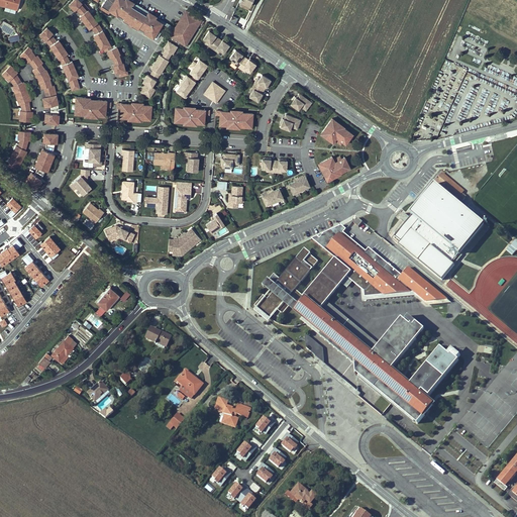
[(82,3),(78,0),(73,0),(69,4),(75,10),(76,9),(81,14),(80,16),(90,29),(92,27),(96,33),(93,34),(97,41),(101,49),(104,47),(105,52),(107,50),(111,58),(112,58),(114,61),(115,65),(113,65),(115,73),(119,72),(120,76),(127,74),(126,70),(125,70),(123,63),(124,62),(123,58),(121,54),(120,54),(116,46),(112,48),(110,44),(106,37),(102,30),(98,22),(93,16),(88,10),(89,9),(83,2),(82,3)]
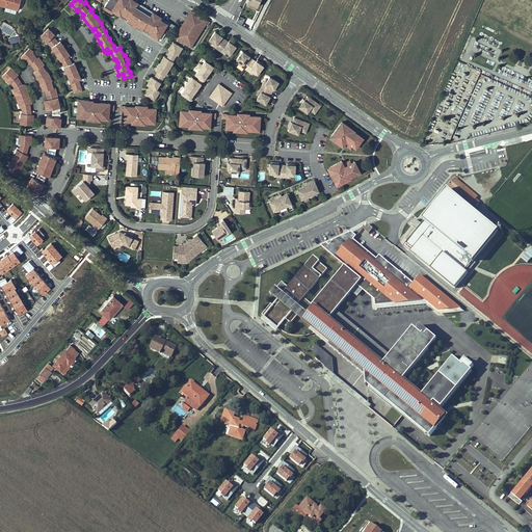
[(100,0),(101,0),(100,0),(105,0),(106,0),(107,1),(106,3),(104,6),(121,16),(122,14),(128,18),(127,20),(134,24),(133,26),(135,27),(136,25),(142,29),(143,28),(151,31),(149,33),(158,38),(167,24),(160,19),(152,14),(136,5),(128,0),(100,0)]
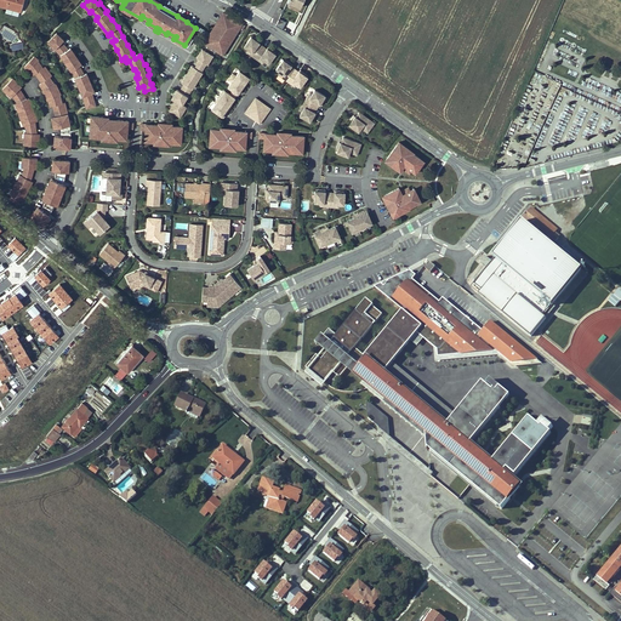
[(241,23),(226,13),(206,45),(208,45),(216,50),(222,55),(241,23)]
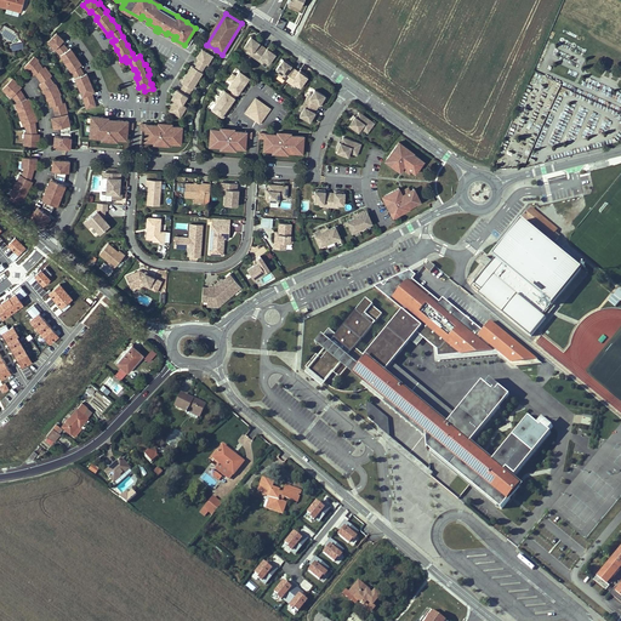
[(275,26),(283,28),(286,21),(279,17),(275,26)]
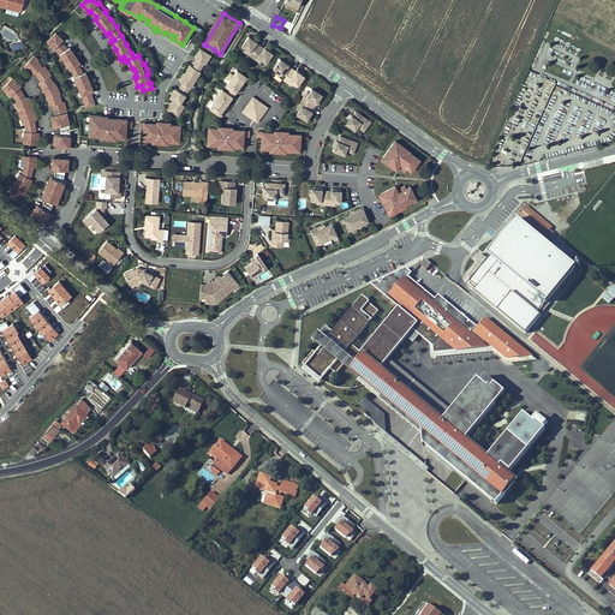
[(63,40),(55,33),(47,41),(54,48),(57,52),(65,63),(71,70),(72,73),(75,77),(78,87),(82,95),(84,103),(85,107),(95,105),(94,100),(90,91),(93,90),(89,82),(85,72),(83,73),(81,69),(78,65),(81,64),(75,55),(70,47),(67,49),(64,46),(61,41),(63,40)]
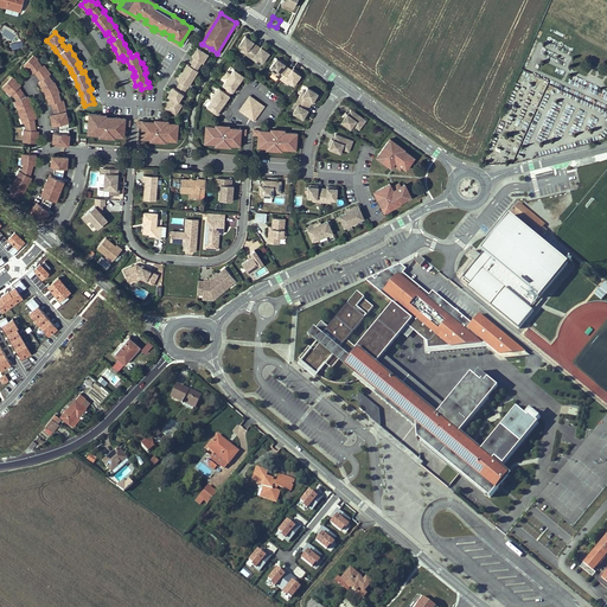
[(251,52),(257,44),(254,42),(255,39),(250,37),(250,38),(247,36),(246,34),(238,45),(243,48),(247,51),(248,50),(251,52)]
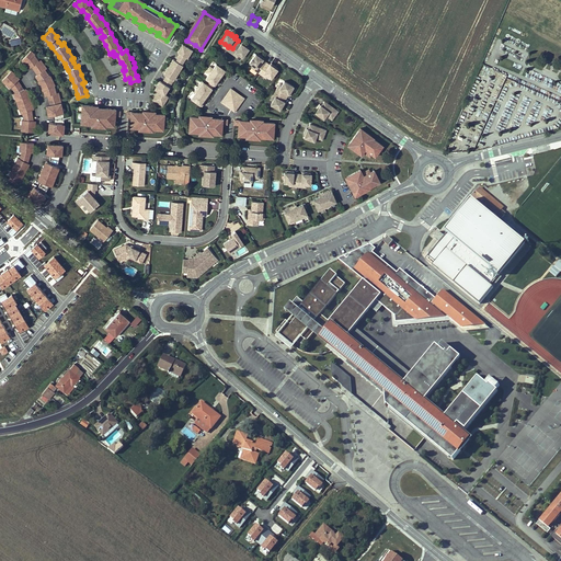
[(195,45),(187,41),(184,45),(182,44),(178,52),(180,53),(175,60),(173,59),(164,73),(167,76),(162,82),(160,81),(155,89),(158,90),(152,100),(162,105),(168,96),(164,94),(182,65),(184,66),(189,58),(187,57),(195,45)]
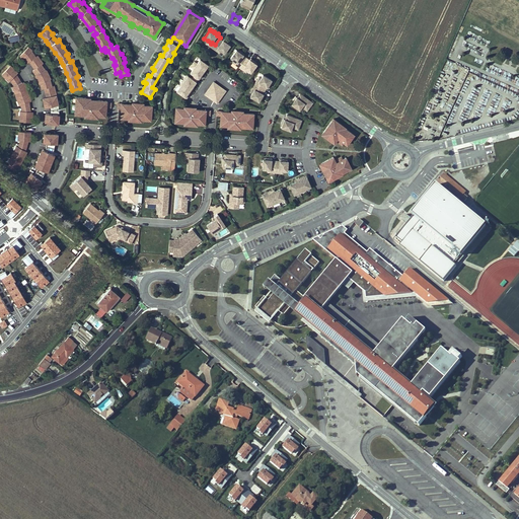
[(223,41),(220,38),(215,45),(218,47),(217,48),(221,51),(224,53),(230,45),(229,44),(227,42),(228,41),(224,39),(223,41)]
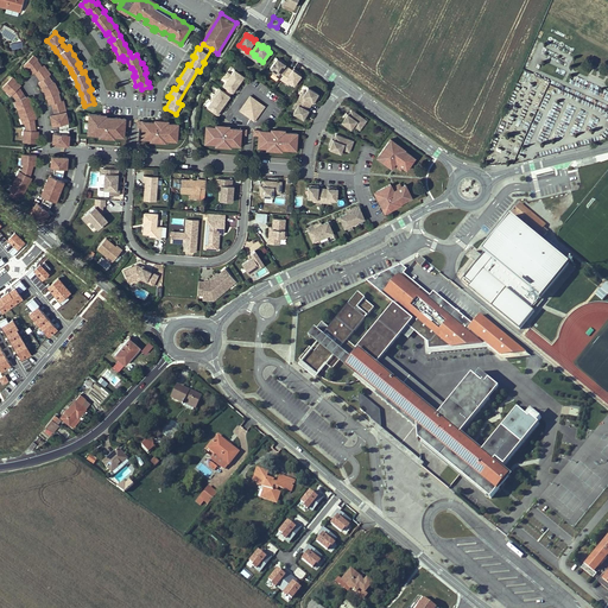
[(58,138),(54,138),(52,144),(69,145),(69,140),(67,140),(68,134),(69,134),(69,122),(67,122),(65,116),(68,116),(67,111),(64,106),(63,100),(61,101),(58,93),(59,93),(57,87),(55,82),(54,82),(49,76),(50,74),(48,69),(44,65),(42,67),(37,59),(38,59),(33,55),(24,65),(27,69),(29,69),(32,74),(35,73),(36,70),(39,75),(43,80),(40,81),(38,82),(42,88),(44,93),(46,99),(48,99),(49,105),(52,103),(54,103),(56,108),(57,113),(55,114),(50,114),(52,124),(56,122),(56,125),(57,125),(58,133),(58,138)]
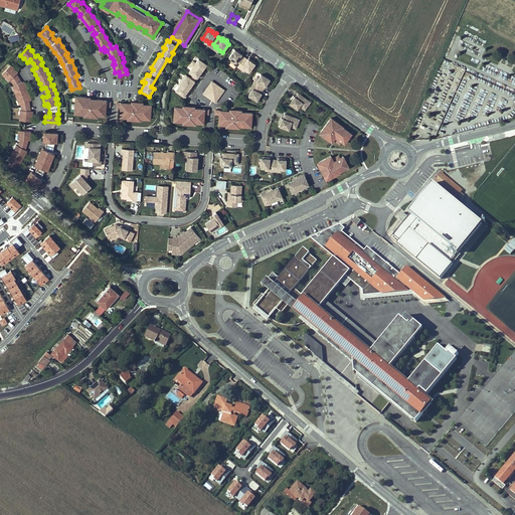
[(239,63),(244,56),(241,54),(242,52),(239,50),(238,51),(235,49),(234,48),(228,56),(232,59),(236,62),(236,61),(239,63)]
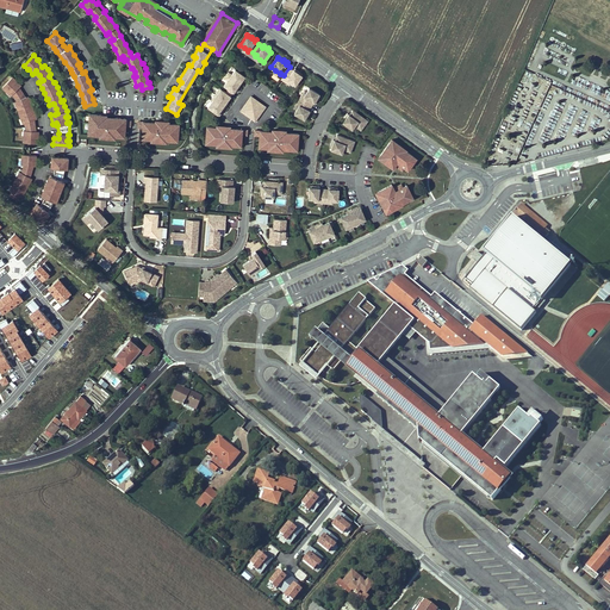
[(293,70),(290,67),(284,75),(287,78),(287,79),(291,82),(296,85),(303,75),(302,74),(298,72),(299,70),(294,68),(293,70)]
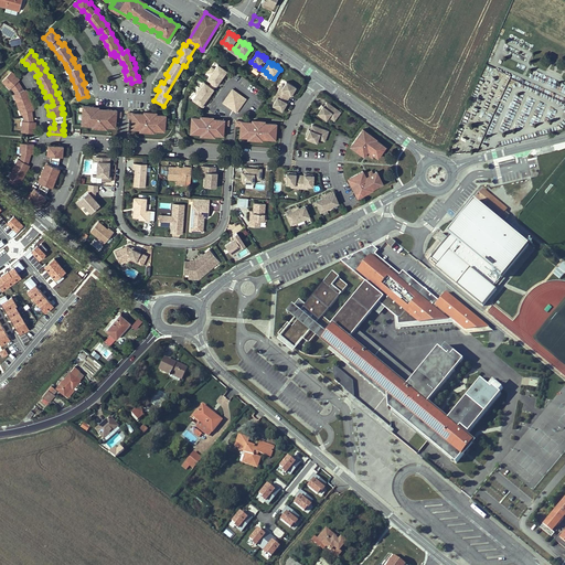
[(226,71),(217,64),(214,68),(212,72),(210,75),(206,80),(211,83),(215,85),(215,86),(216,85),(219,82),(220,83),(222,80),(225,75),(224,74),(225,72),(226,71)]
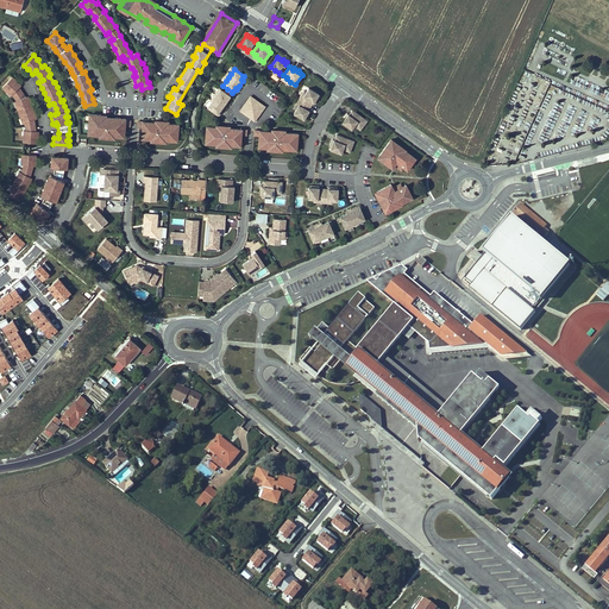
[(17,86),(19,83),(12,76),(2,87),(6,92),(8,89),(12,94),(14,98),(17,100),(19,106),(17,107),(19,112),(20,118),(23,117),(25,123),(25,126),(26,130),(25,137),(24,136),(23,142),(37,143),(38,133),(36,133),(36,131),(35,125),(35,119),(33,117),(36,115),(32,107),(29,99),(26,100),(25,96),(23,92),(19,87),(17,86)]
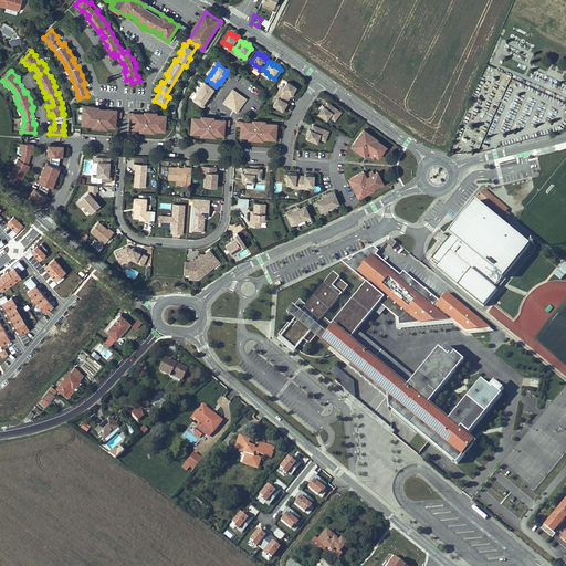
[(196,94),(192,100),(201,106),(203,104),(205,105),(210,98),(208,97),(210,94),(213,90),(213,88),(209,86),(205,83),(203,82),(199,87),(200,88),(196,94)]
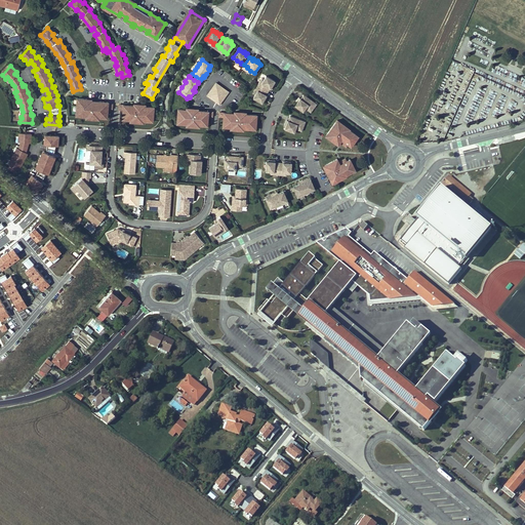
[(272,84),(274,82),(274,81),(265,76),(263,79),(260,83),(261,84),(259,87),(267,91),(269,88),(271,89),(273,85),(272,84)]
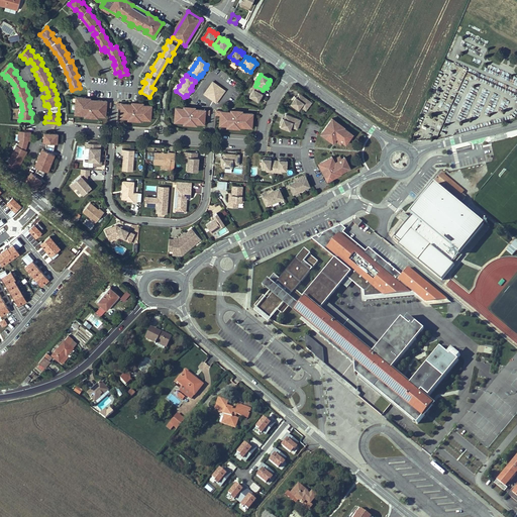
[(224,92),(212,83),(204,95),(216,104),(224,92)]
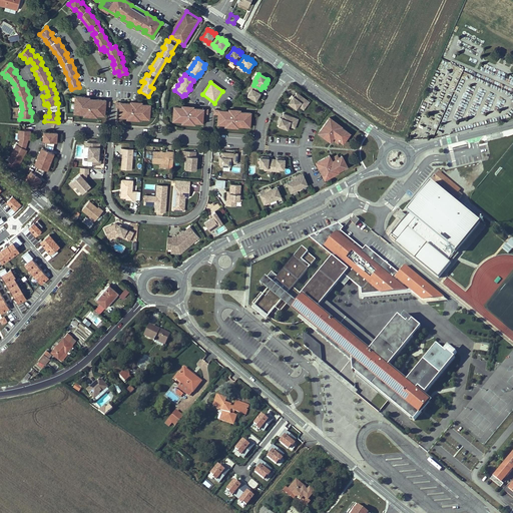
[(259,92),(261,89),(253,85),(251,88),(250,88),(248,92),(246,95),(255,100),(257,99),(258,97),(259,97),(261,93),(259,92)]
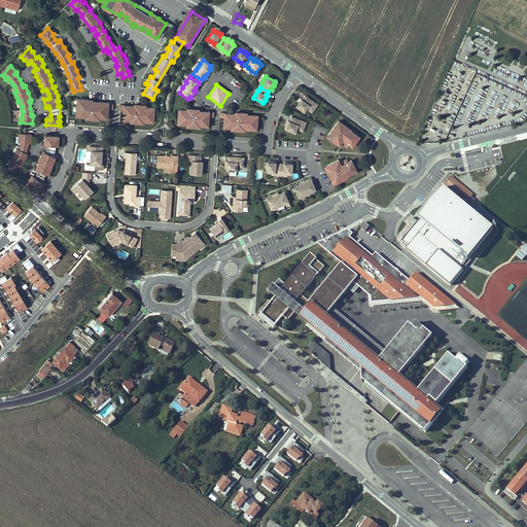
[(314,108),(317,104),(304,94),(302,98),(300,97),(296,101),(297,102),(296,104),(295,105),(304,111),(306,108),(308,109),(311,105),(314,108)]
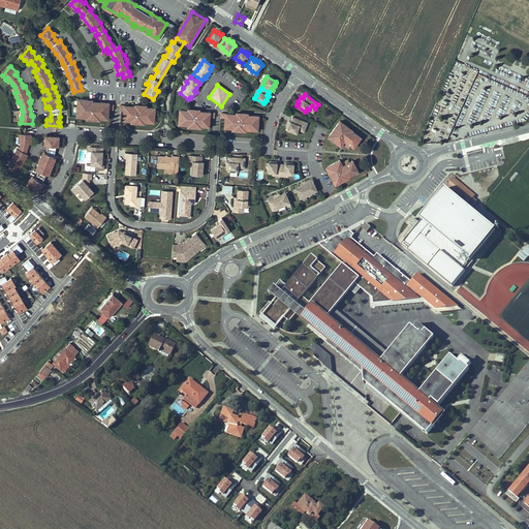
[(87,111),(88,99),(78,99),(76,117),(87,117),(92,118),(92,120),(99,120),(100,118),(103,119),(104,114),(107,114),(109,111),(109,109),(109,104),(109,102),(91,101),(91,110),(96,110),(96,112),(87,111)]
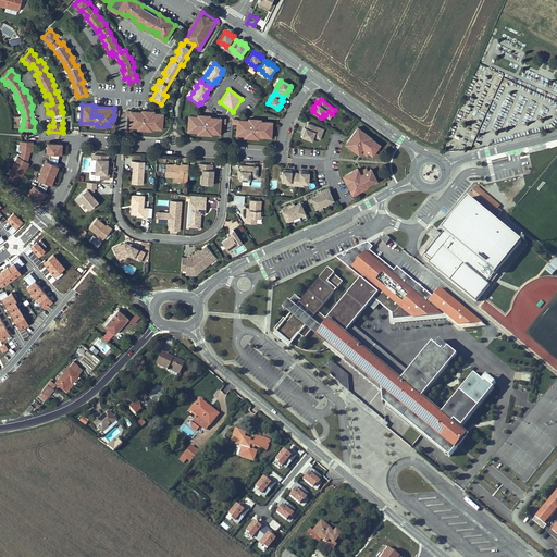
[(96,106),(93,104),(91,116),(101,118),(101,115),(96,115),(96,107),(96,106)]
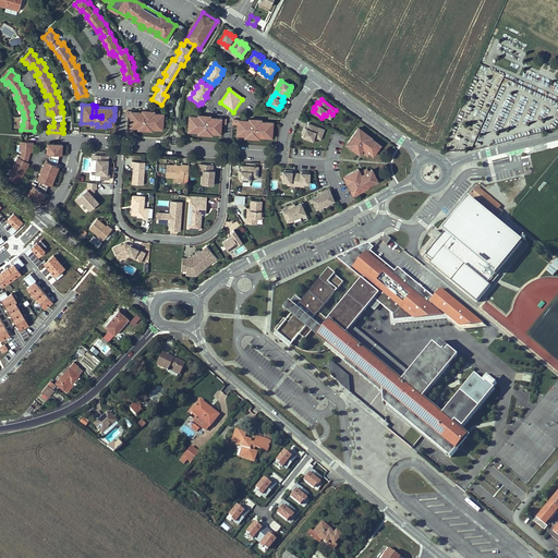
[(146,128),(158,129),(159,124),(162,124),(164,113),(148,112),(148,110),(142,110),(142,112),(131,111),(131,116),(130,122),(134,123),(134,126),(138,128),(138,130),(146,130),(146,128)]
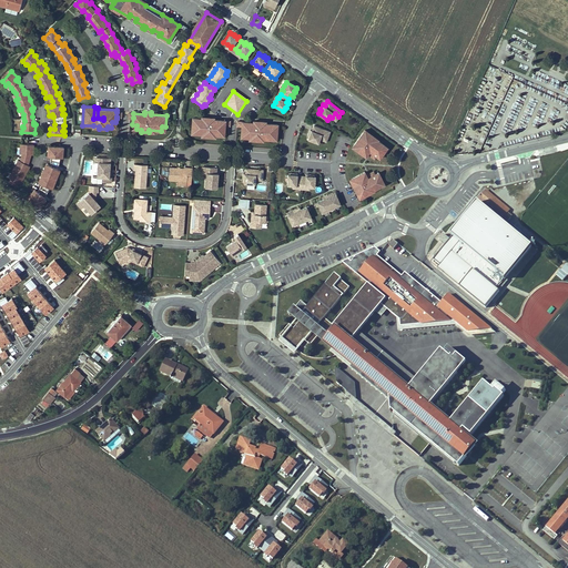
[(192,118),(192,129),(195,129),(195,133),(208,134),(208,137),(215,137),(215,135),(220,135),(220,131),(224,131),(225,124),(225,120),(214,119),(214,118),(208,117),(208,119),(192,118)]
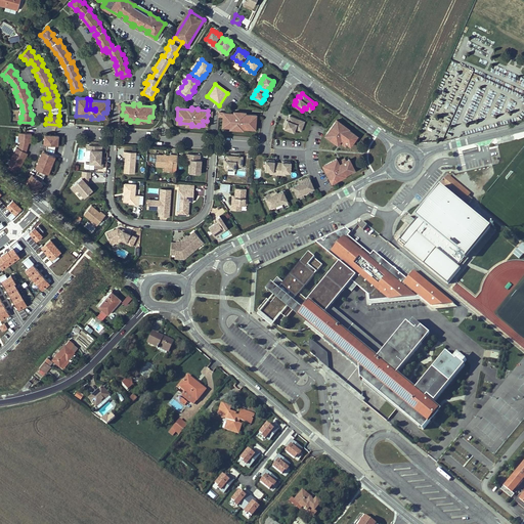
[(233,113),(223,112),(223,116),(222,122),(226,123),(226,127),(229,127),(229,129),(237,129),(237,127),(251,128),(252,125),(255,125),(256,114),(239,113),(239,111),(233,111),(233,113)]
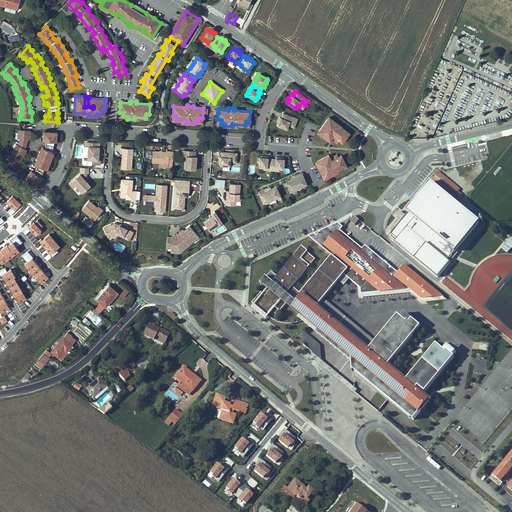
[(295,123),(297,118),(282,112),(280,117),(279,116),(277,120),(278,121),(277,123),(277,125),(286,128),(287,125),(289,126),(291,121),(295,123)]
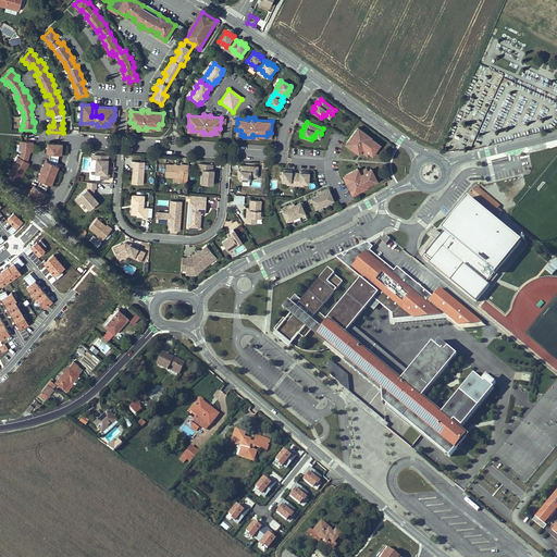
[(351,145),(349,147),(359,153),(360,151),(361,149),(364,152),(363,153),(367,156),(369,153),(372,156),(378,148),(375,146),(378,143),(368,136),(368,135),(362,131),(360,132),(356,130),(347,141),(351,145)]
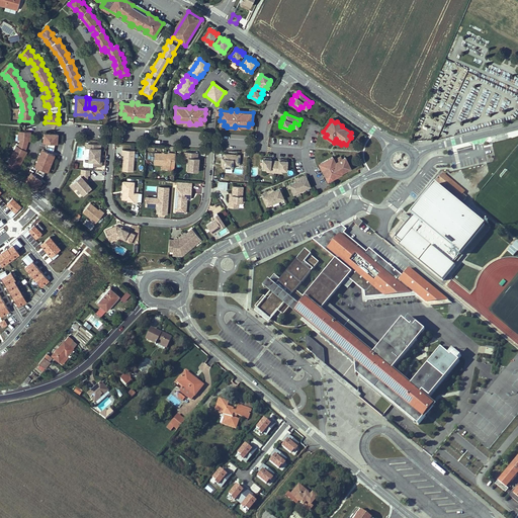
[(17,166),(18,163),(20,164),(22,159),(25,155),(23,154),(25,151),(26,146),(28,141),(28,138),(30,138),(30,132),(18,131),(18,135),(18,141),(20,141),(19,144),(18,147),(16,146),(14,151),(10,157),(8,162),(10,163),(8,165),(13,170),(17,166)]
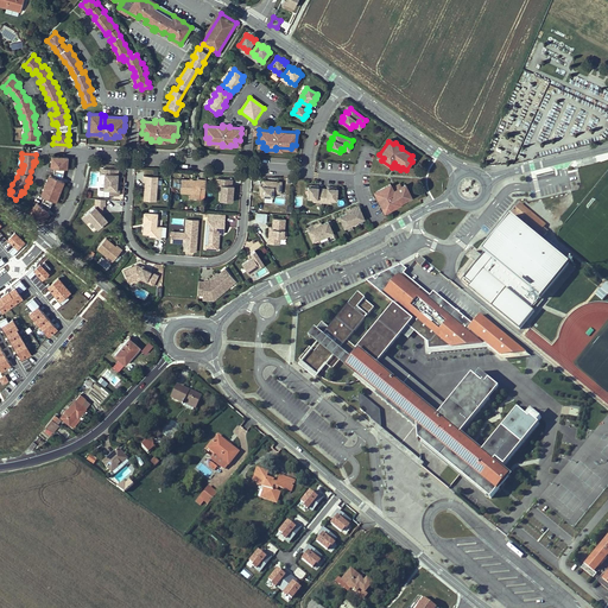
[(68,157),(51,156),(51,164),(55,165),(55,168),(54,172),(54,177),(52,176),(51,178),(48,177),(45,185),(42,192),(45,194),(44,197),(45,197),(43,201),(40,204),(39,204),(38,207),(35,204),(30,211),(42,221),(45,217),(44,216),(48,211),(51,206),(54,201),(56,195),(58,196),(59,191),(62,187),(59,185),(62,179),(63,175),(64,169),(65,163),(68,163),(68,157)]
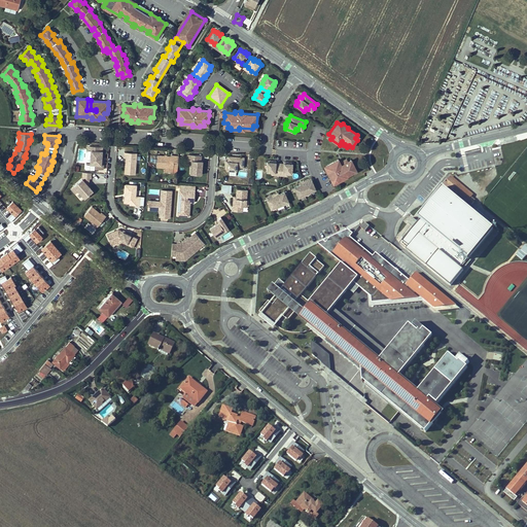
[(103,146),(92,145),(92,149),(91,163),(86,163),(86,167),(103,169),(104,164),(102,164),(102,156),(103,146)]
